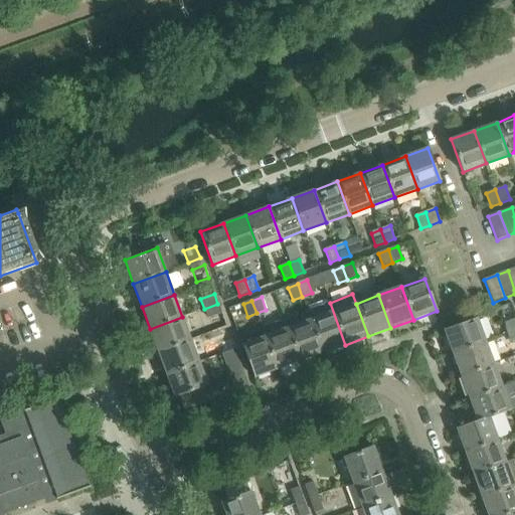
[(323,353),(345,345),(330,303),(308,311),(311,320),(323,353)]
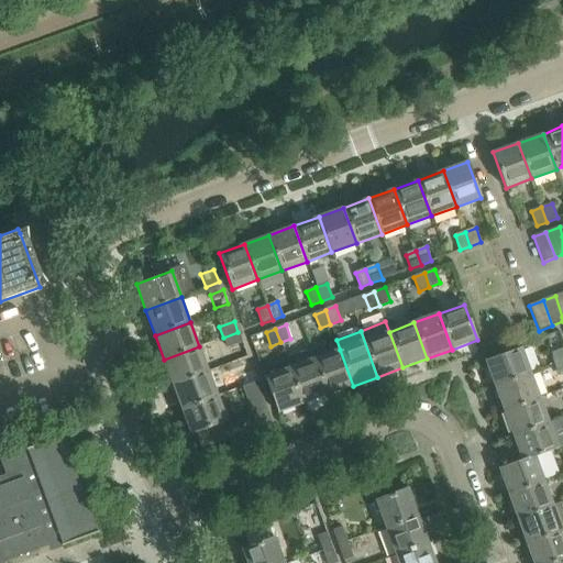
[(242,342),(238,332),(223,338),(227,348),(242,342)]
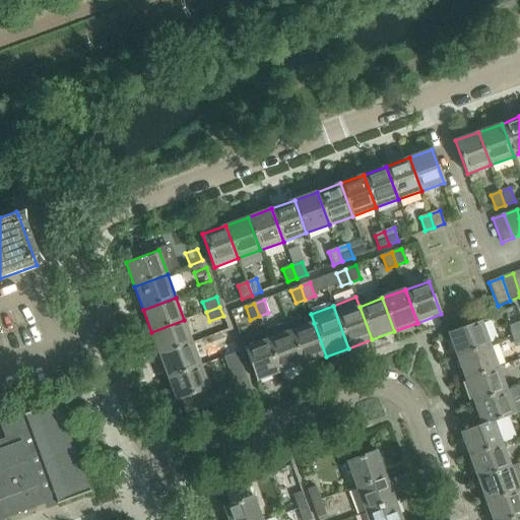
[(151,332),(159,354),(192,343),(184,320),(151,332)]
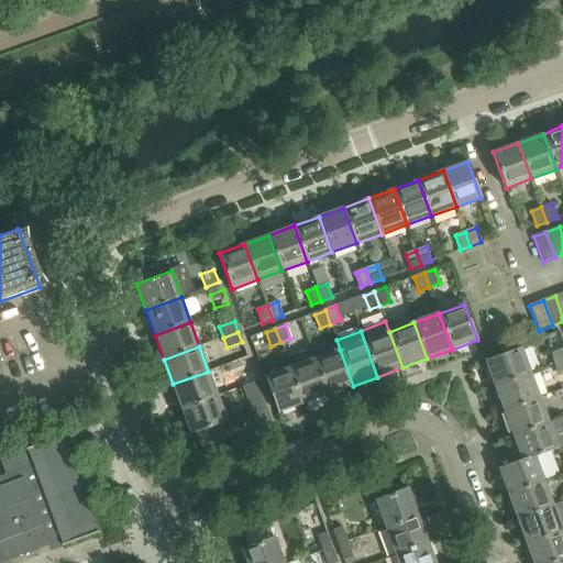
[(486,361),(496,387),(530,374),(521,349),(486,361)]
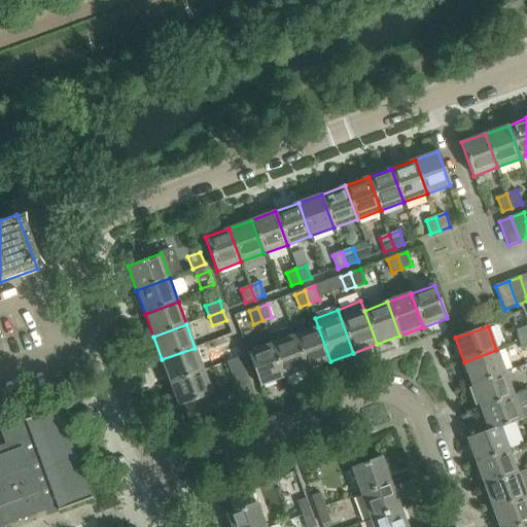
[(269,336),(272,345),(284,378),(307,370),(294,336),(291,327),(269,336)]
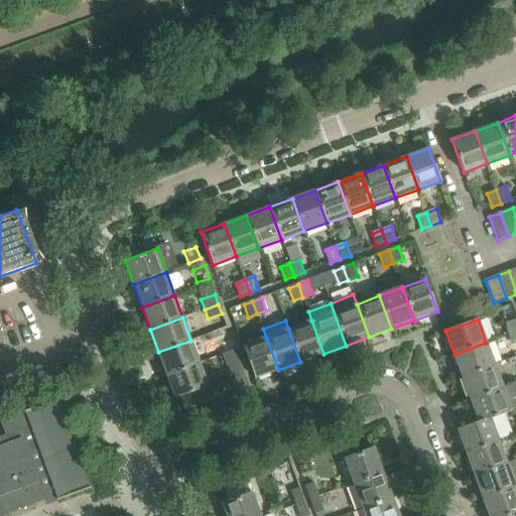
[(311,320),(288,329),(300,362),(324,354),(311,320)]
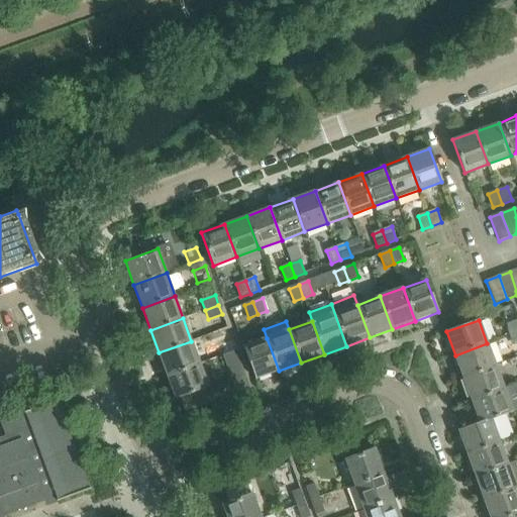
[(516,321),(506,325),(510,335),(516,332),(516,321)]
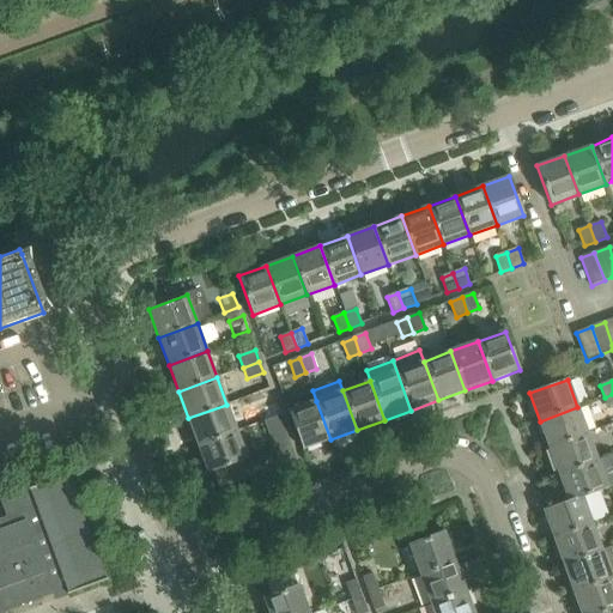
[(302,450),(331,439),(316,401),(287,411),(302,450)]
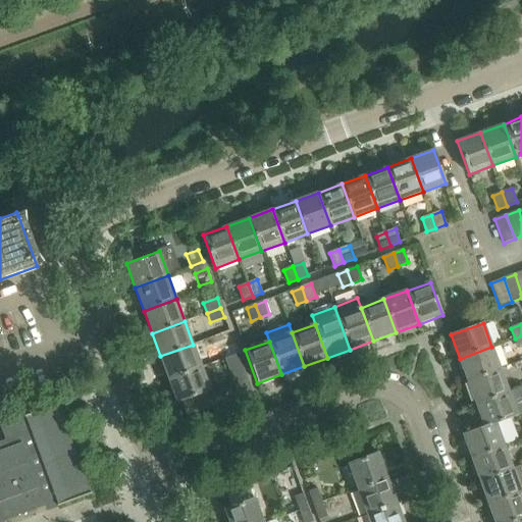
[(160,356),(169,379),(202,367),(193,345),(160,356)]
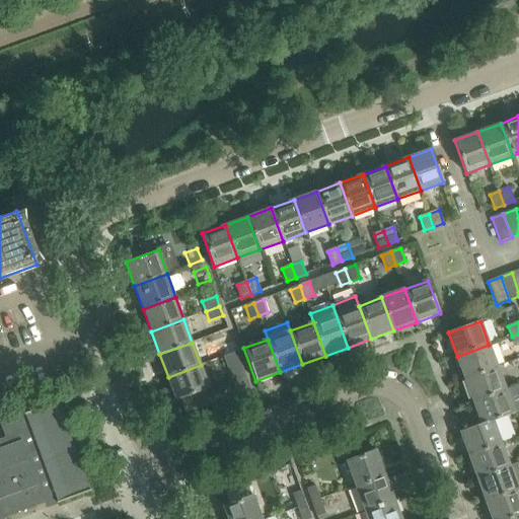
[(219,348),(223,357),(236,352),(233,343),(219,348)]
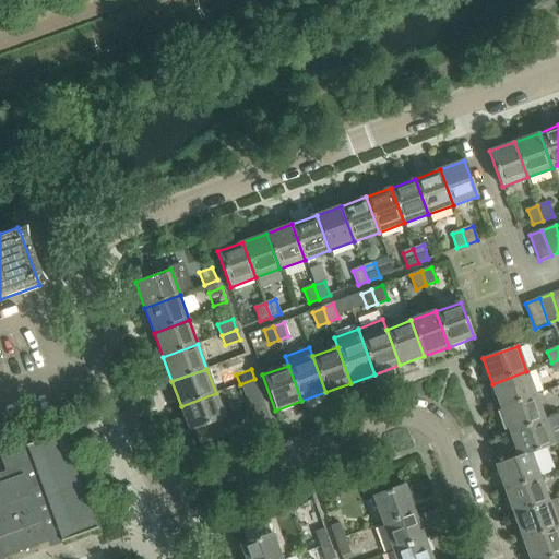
[(526,371),(492,384),(501,408),(536,396),(526,371)]
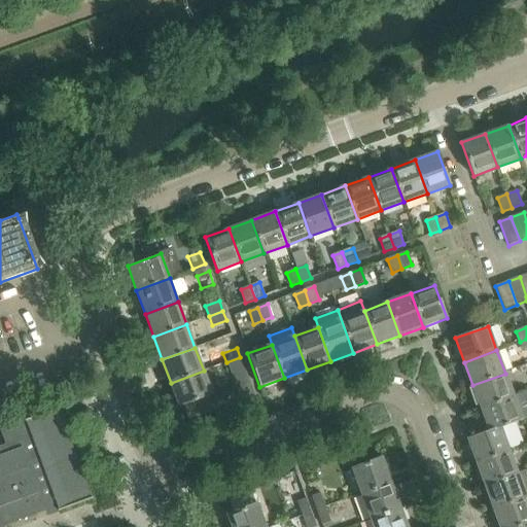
[(244,367),(240,357),(226,362),(230,373),(244,367)]
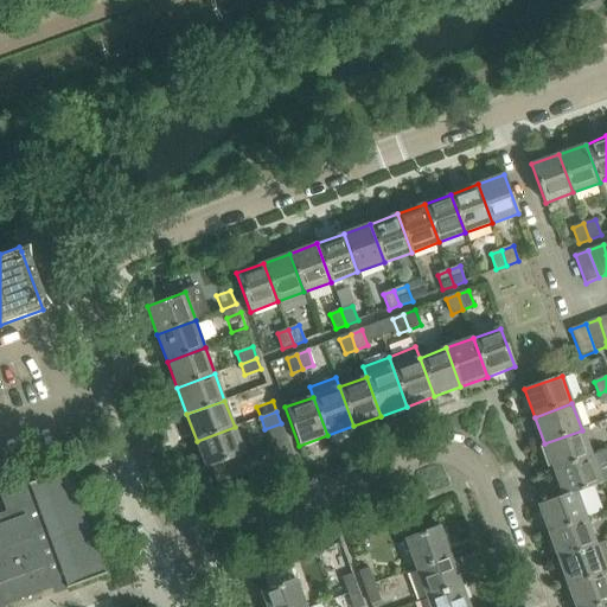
[(235,427),(197,441),(206,468),(211,467),(217,485),(251,472),(235,427)]
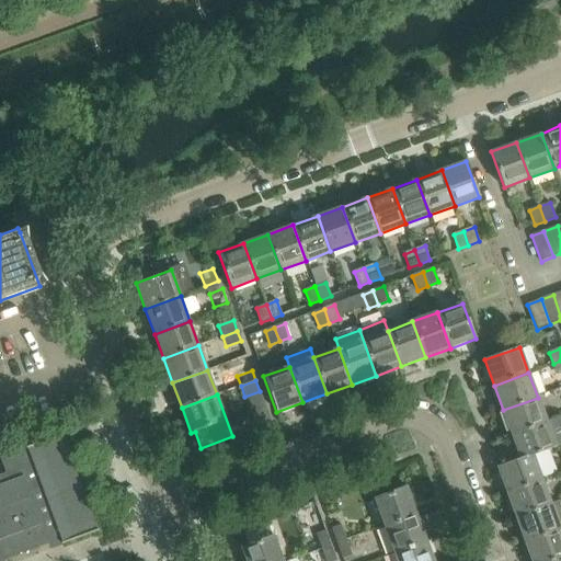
[(503,410),(512,435),(547,422),(538,398),(503,410)]
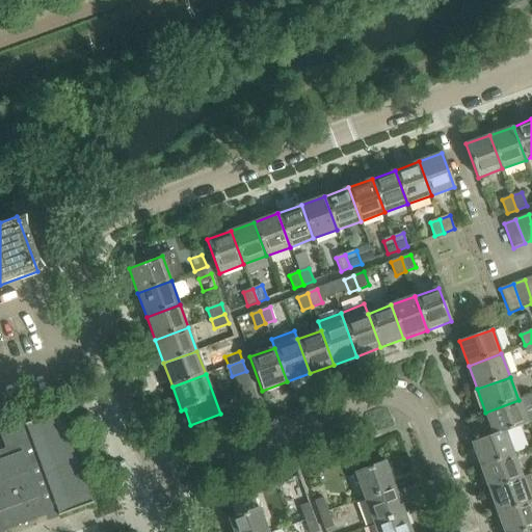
[(485,413),(495,435),(506,431),(527,424),(519,400),(485,413)]
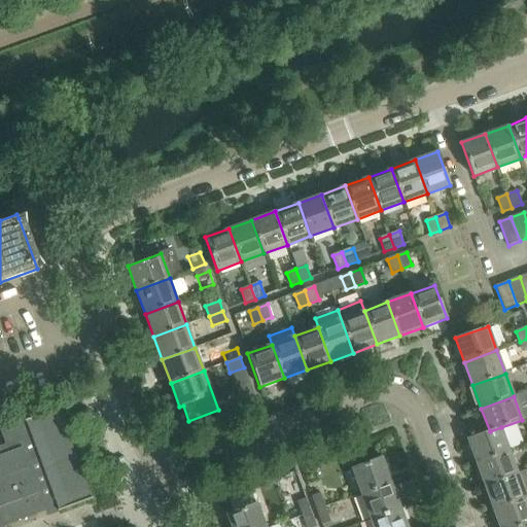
[(60,512),(93,499),(94,499),(93,497),(92,498),(59,410),(60,409),(60,408),(27,419),(26,417),(0,425),(0,426),(6,445),(0,446),(0,525),(3,524),(4,526),(46,512),(45,508),(57,504),(60,512)]
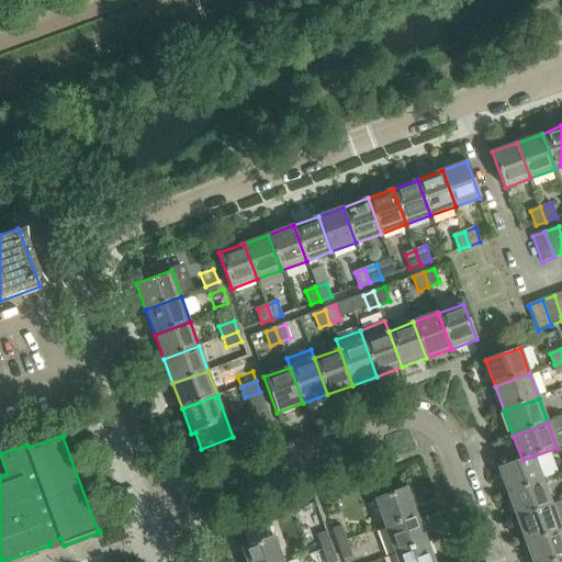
[(498,469),(507,494),(543,480),(535,456),(523,460),(498,469)]
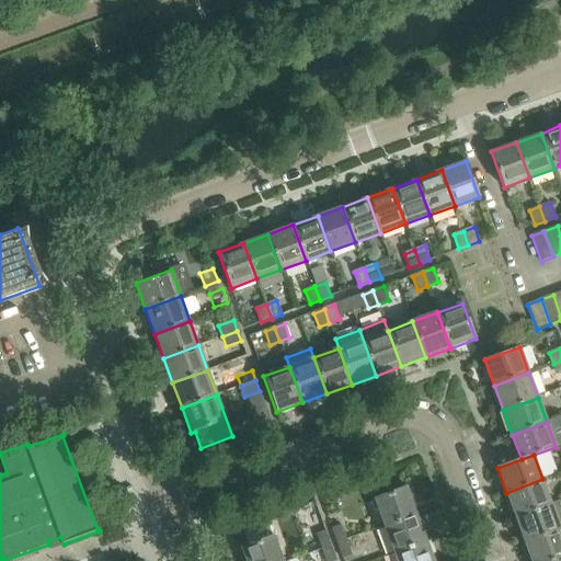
[(542,479),(506,493),(516,517),(551,504),(542,479)]
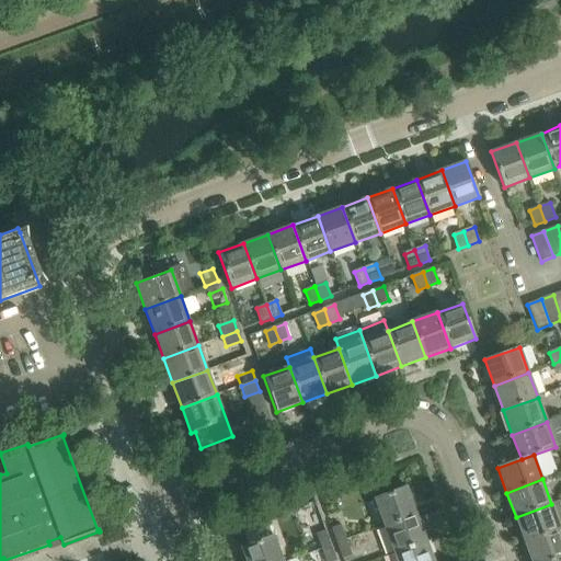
[(385,526),(416,514),(407,487),(375,499),(385,526)]
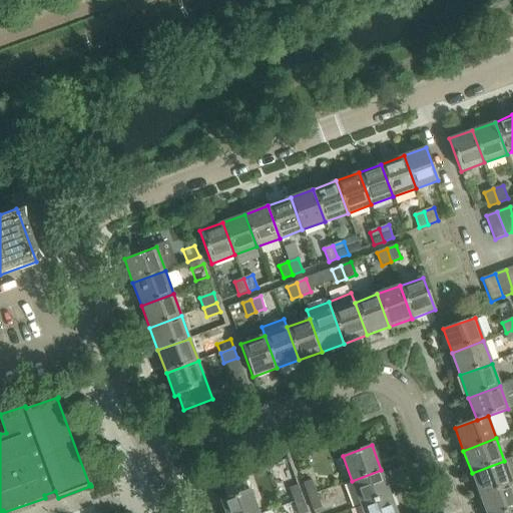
[(472,473),(480,495),(512,484),(504,461),(472,473)]
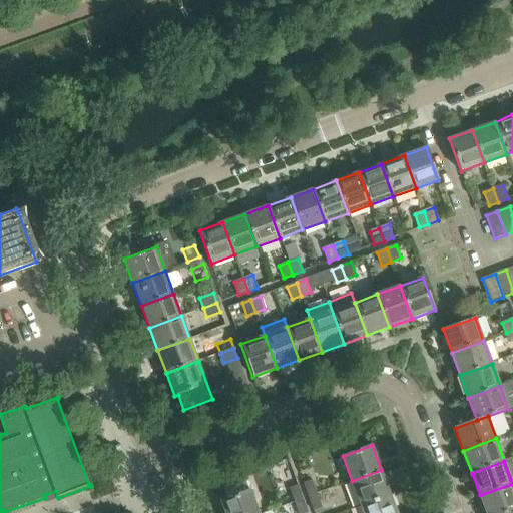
[(390,494),(381,470),(352,481),(361,505),(390,494)]
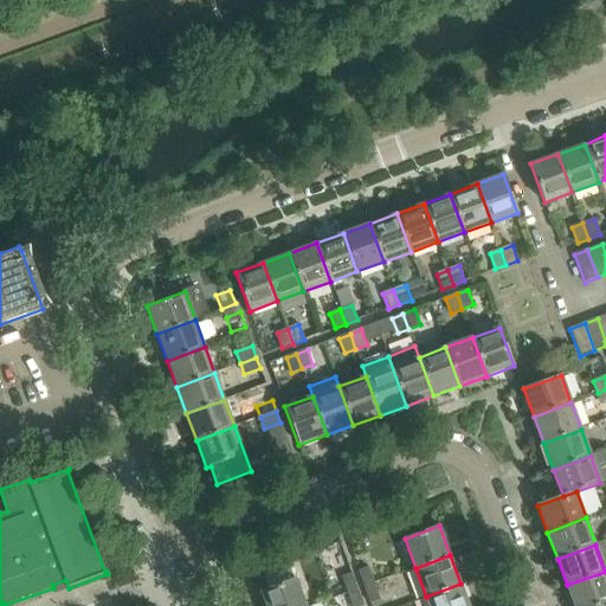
[(359,571),(366,587),(375,584),(369,567),(359,571)]
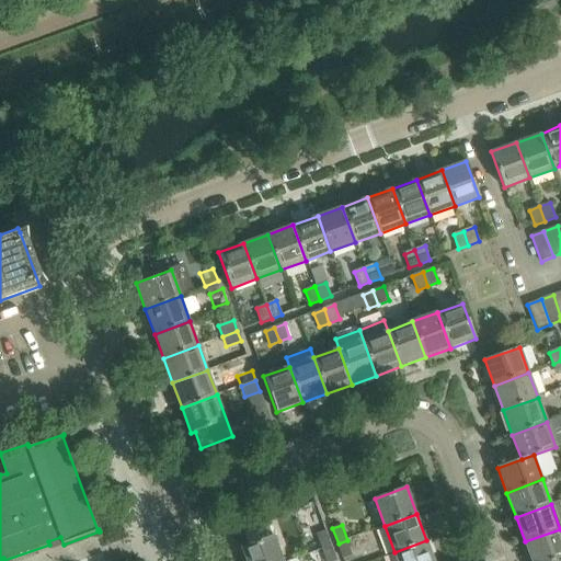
[(547,560),(560,556),(560,530),(560,529),(525,541),(531,560),(547,560)]
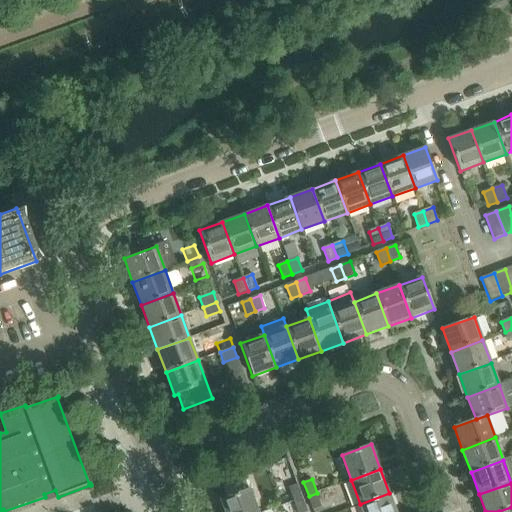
[(289,487),(294,501),(303,498),(298,484),(289,487)]
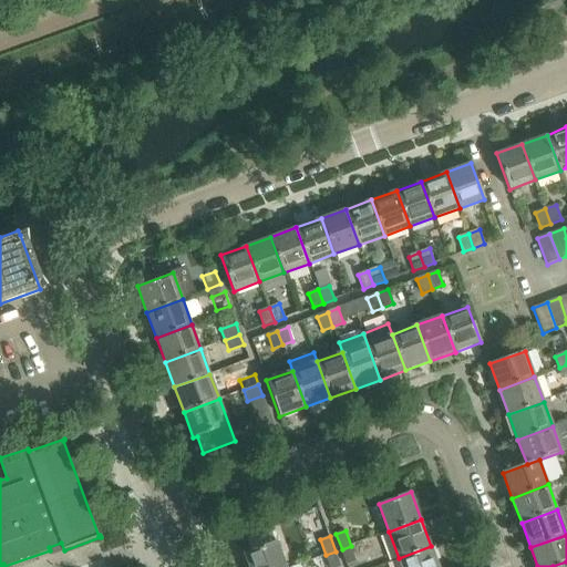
[(244,554),(248,566),(286,566),(277,542),(244,554)]
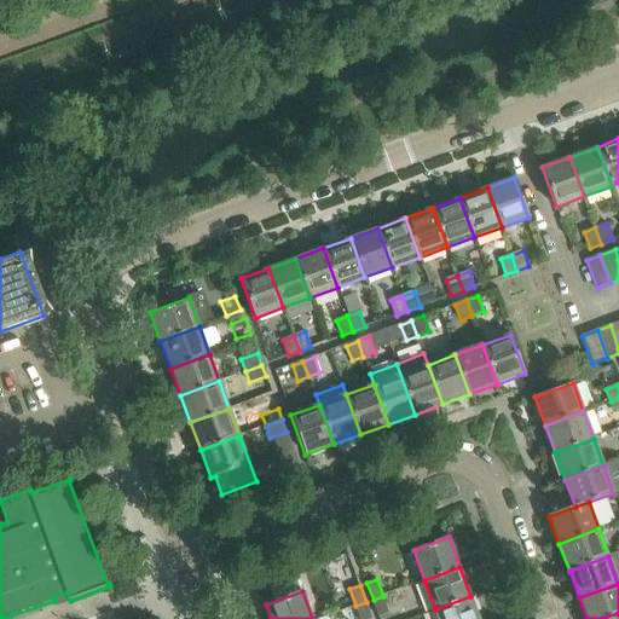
[(389,612),(383,596),(374,600),(379,615),(389,612)]
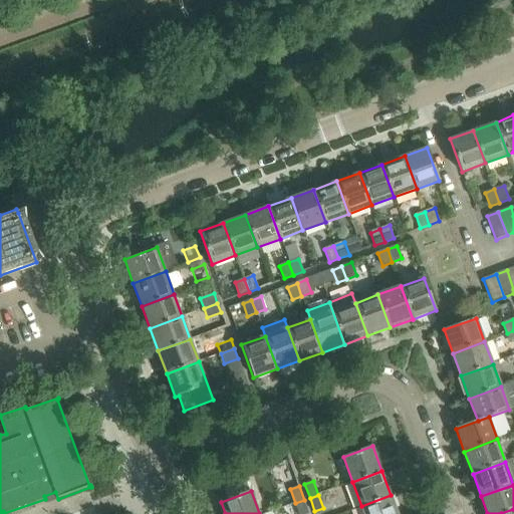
[(398,513),(391,495),(361,506),(363,513),(398,513)]
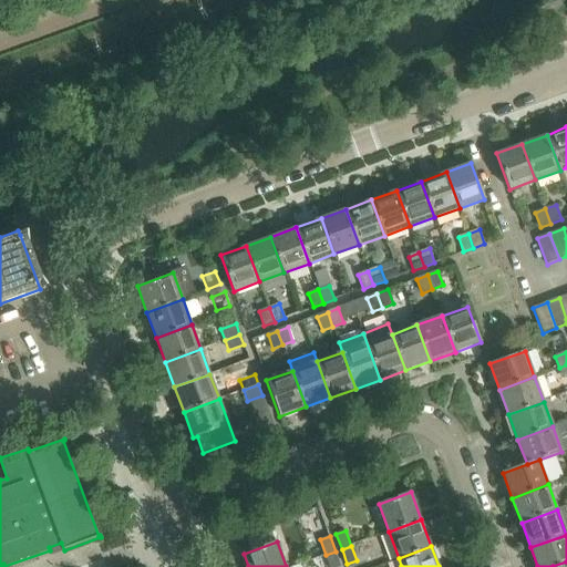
[(339,566),(341,566),(336,552),(326,555),(330,566),(339,566)]
